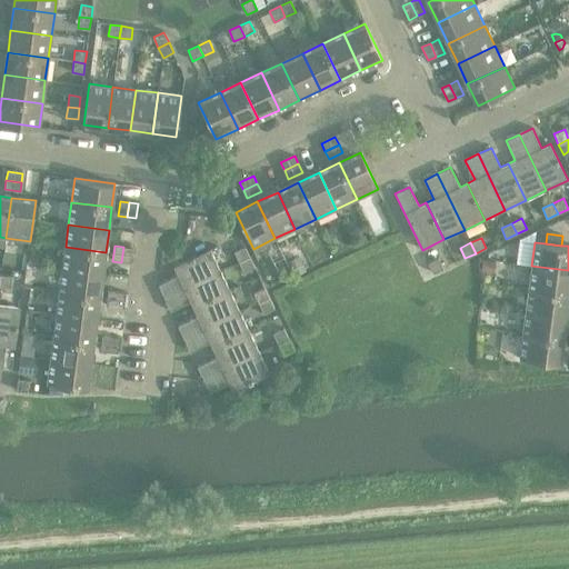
[(66,247),(62,269),(102,275),(106,252),(66,247)]
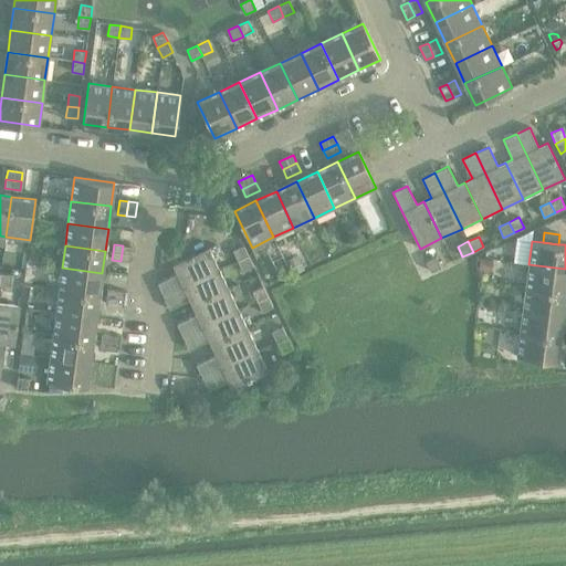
[(123,245),(121,261),(129,262),(132,247),(123,245)]
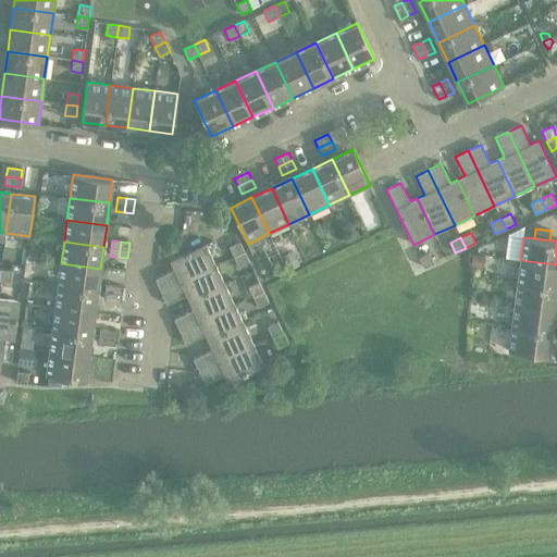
[(230,246),(234,257),(245,251),(239,242),(230,246)]
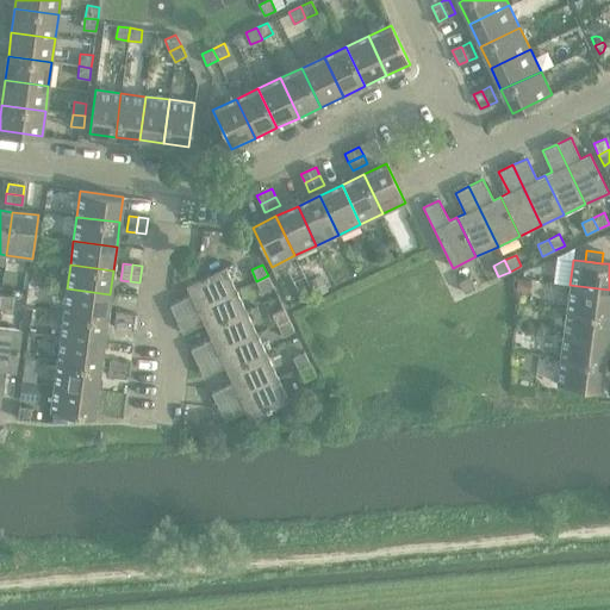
[(169,305),(176,319),(236,291),(225,267),(186,286),(191,296),(169,305)]
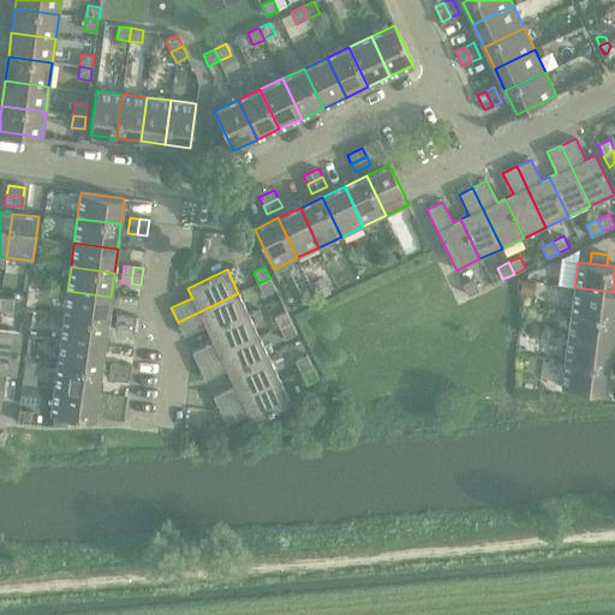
[(31,275),(30,286),(41,287),(42,276),(31,275)]
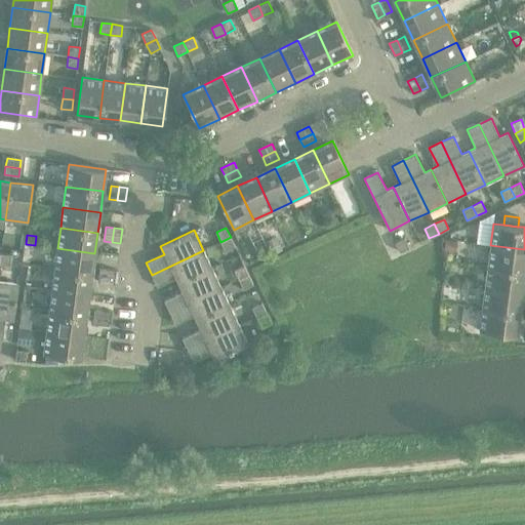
[(231,237),(220,242),(226,251),(235,247),(231,237)]
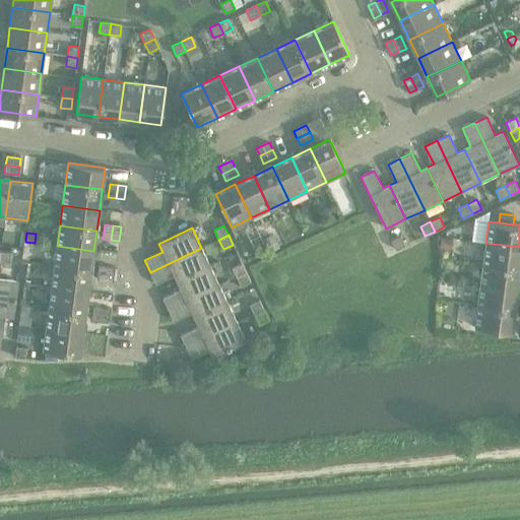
[(401,236),(391,240),(396,250),(405,246),(401,236)]
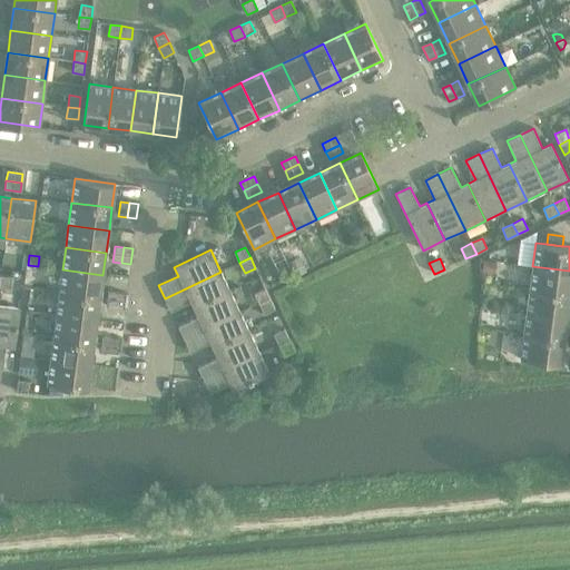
[(485,261),(483,272),(495,274),(497,263),(485,261)]
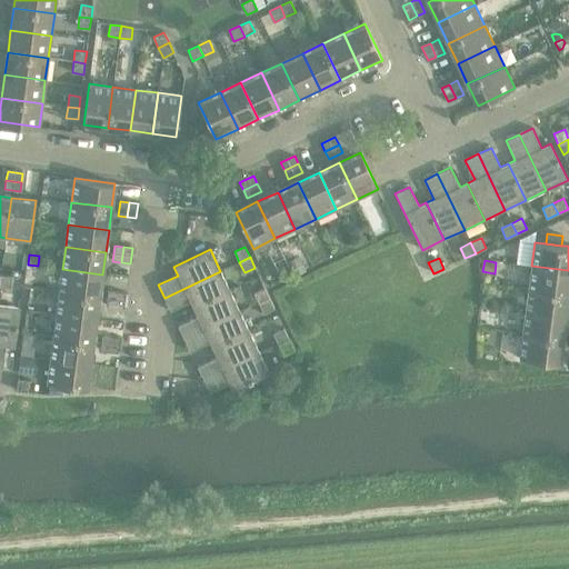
[(568,270),(531,266),(529,289),(568,293),(568,270)]
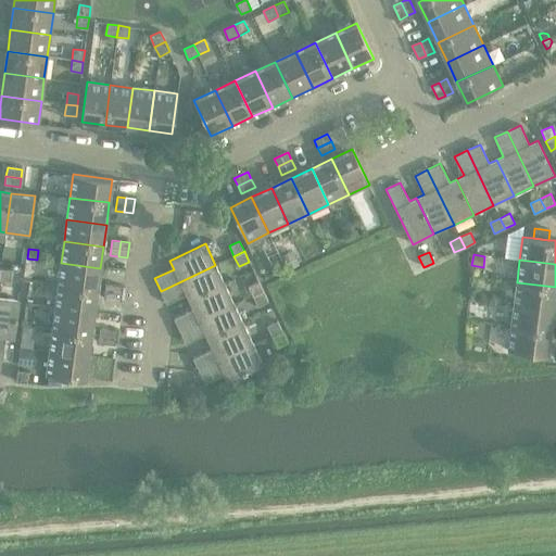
[(61,263),(58,285),(98,290),(100,268),(61,263)]
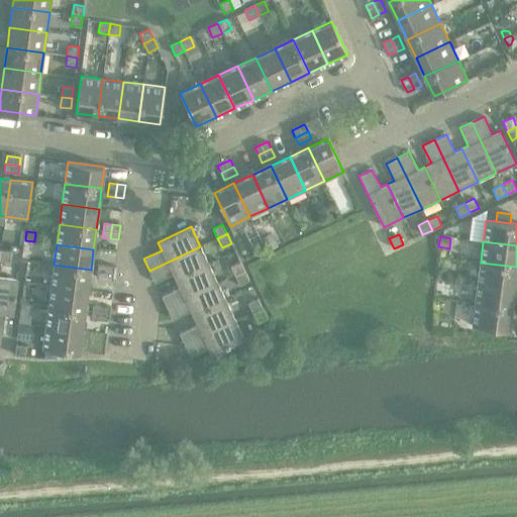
[(200,246),(149,271),(154,283),(173,274),(176,281),(209,265),(200,246)]
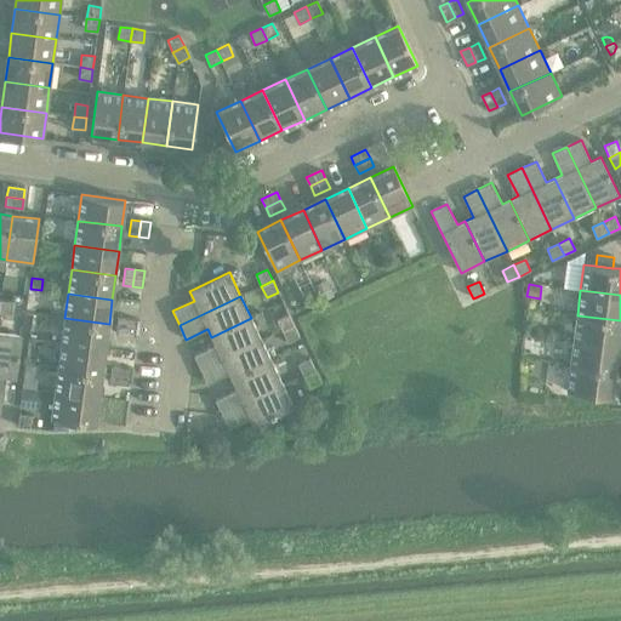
[(1,301),(0,307),(0,313),(12,315),(13,302),(1,301)]
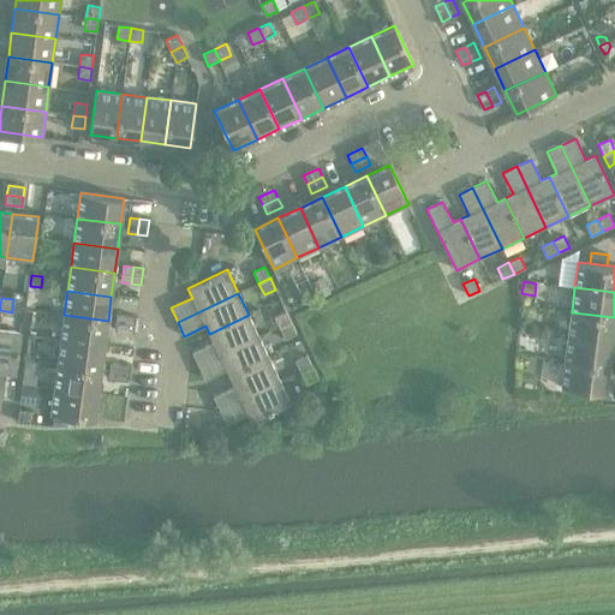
[(274,316),(280,328),(291,322),(286,311),(274,316)]
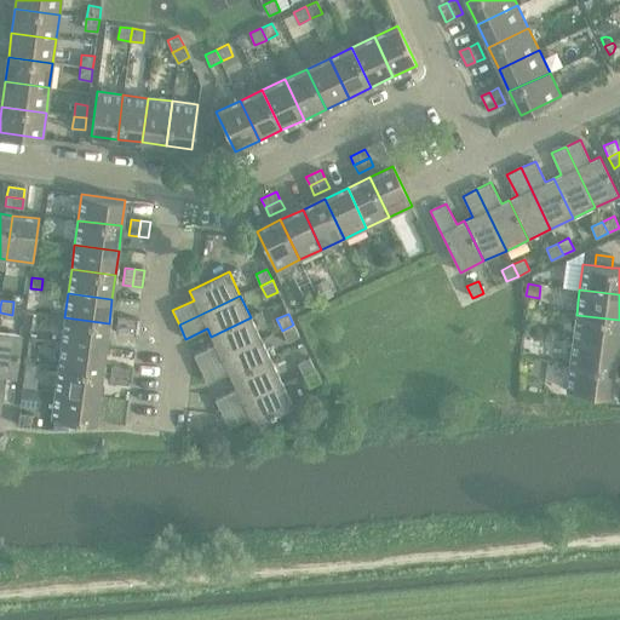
[(619,320),(577,315),(573,339),(616,345),(619,321),(619,320)]
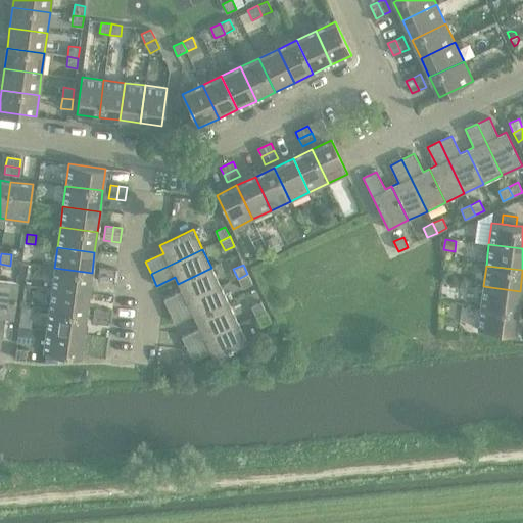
[(98,281),(106,282),(107,268),(99,267),(98,281)]
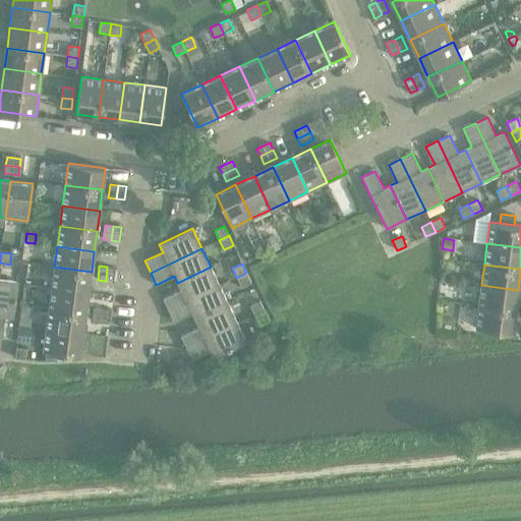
[(54,267),(52,288),(89,292),(92,272),(54,267)]
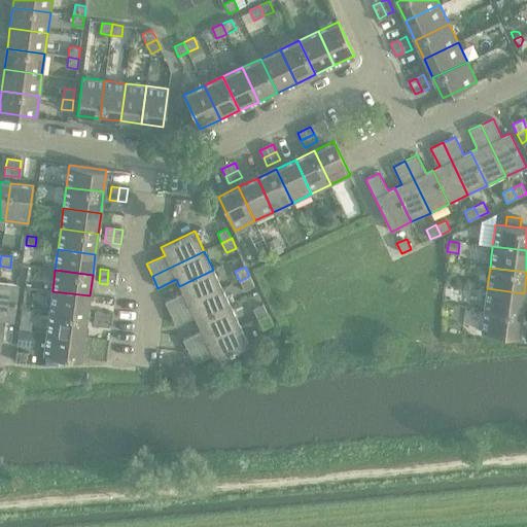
[(108,270),(107,284),(115,285),(116,271),(108,270)]
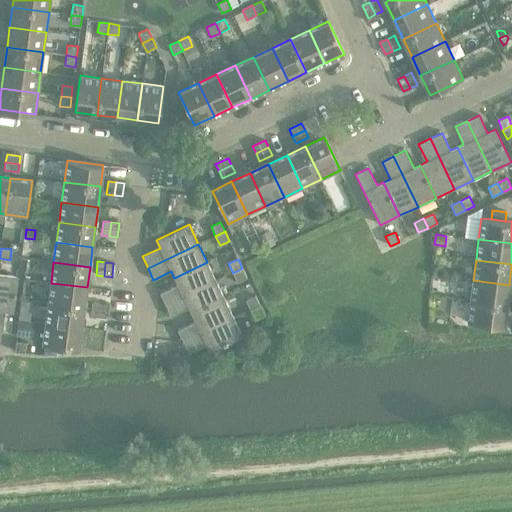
[(160,293),(165,305),(216,281),(207,262),(174,278),(177,285),(160,293)]
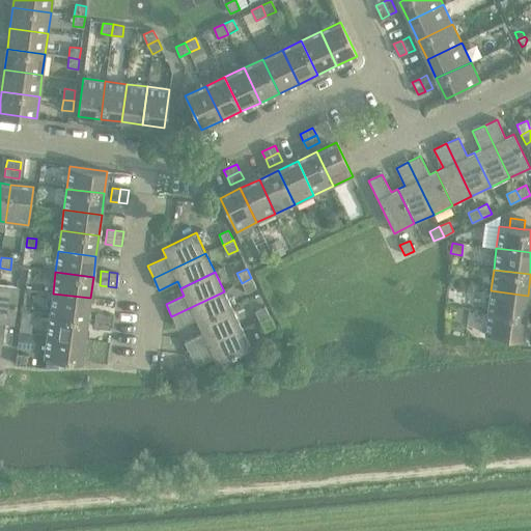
[(251,278),(242,283),(246,292),(256,287),(251,278)]
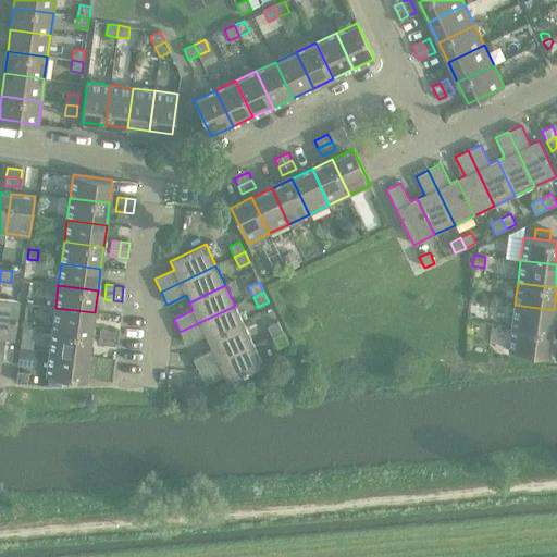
[(0,298),(0,359),(3,360),(5,339),(15,341),(21,301),(0,298)]
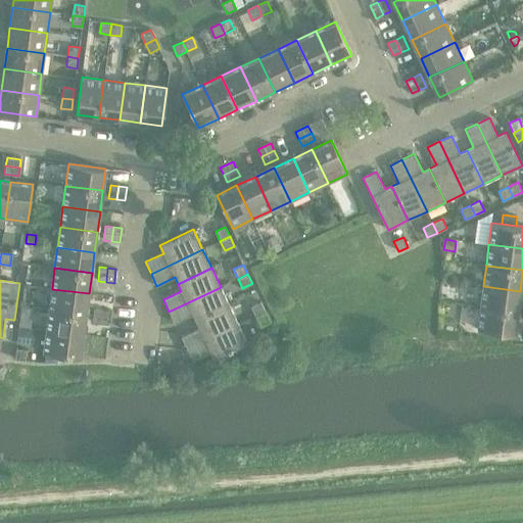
[(483,286),(480,306),(518,312),(520,291),(483,286)]
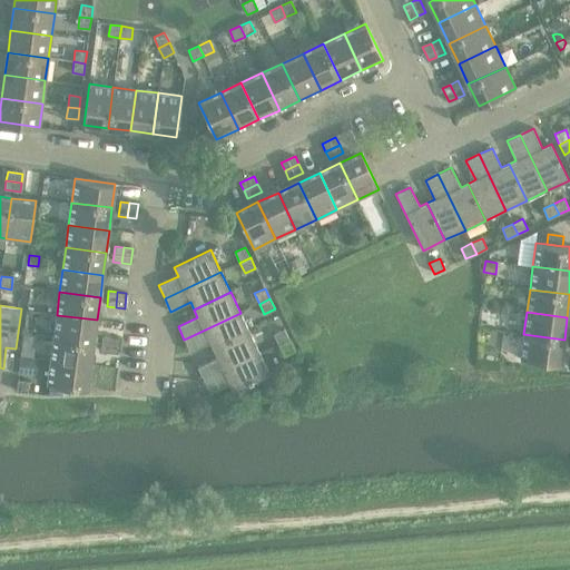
[(241,313),(184,340),(190,352),(209,343),(213,351),(251,333),(241,313)]
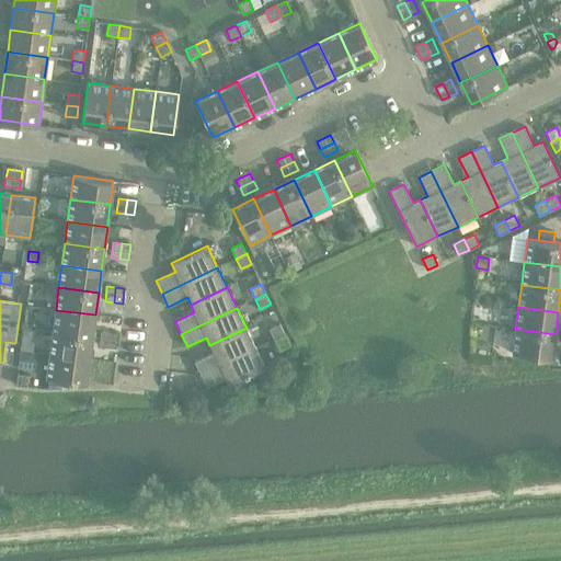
[(56,310),(53,332),(92,338),(95,315),(56,310)]
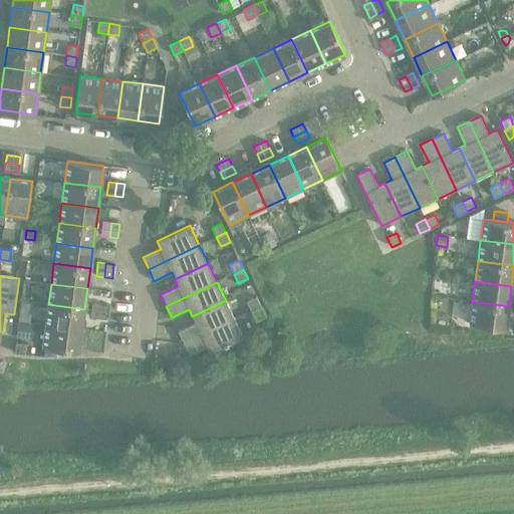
[(247,301),(251,310),(261,306),(256,297),(247,301)]
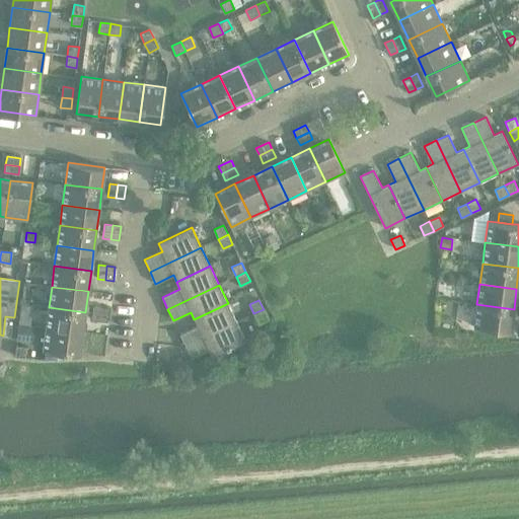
[(179,335),(186,346),(237,321),(228,303),(194,319),(197,325),(179,335)]
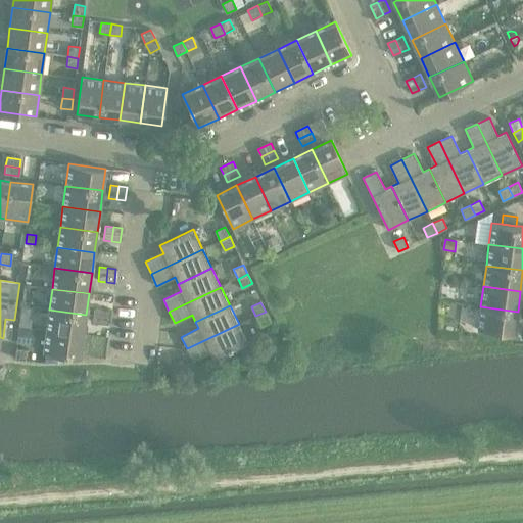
[(518,312),(480,306),(477,328),(515,333),(518,312)]
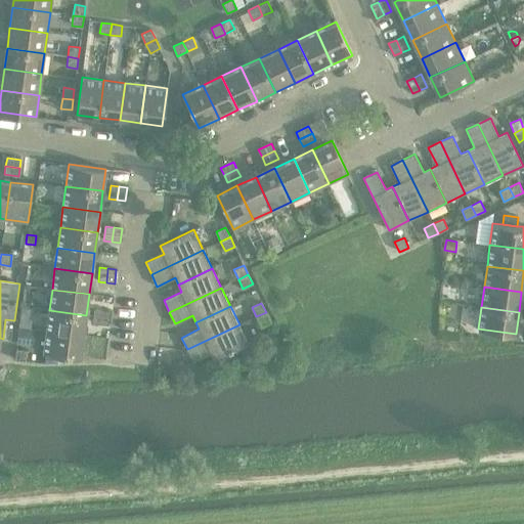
[(92,322),(100,323),(102,310),(94,309),(92,322)]
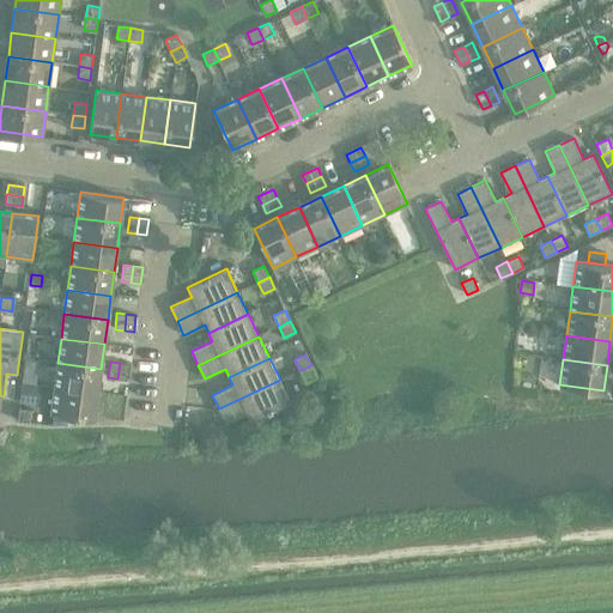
[(58,363),(54,387),(98,393),(101,369),(58,363)]
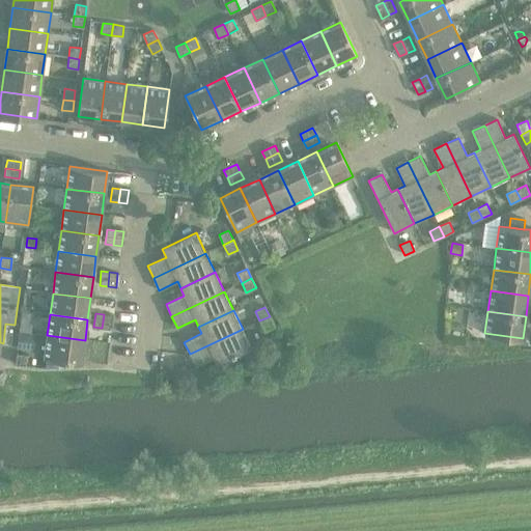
[(104,314),(102,328),(110,329),(112,315),(104,314)]
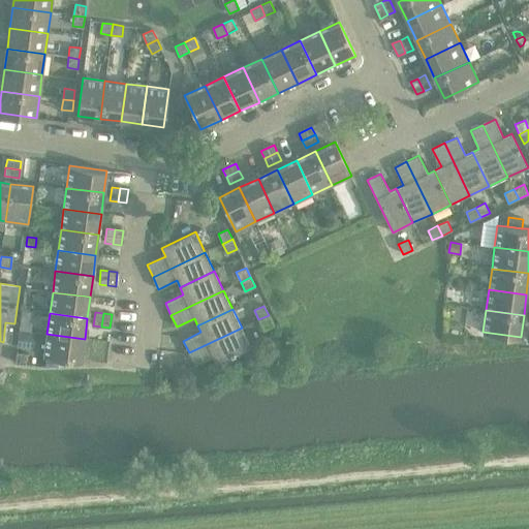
[(269,315),(258,319),(262,330),(273,324),(269,315)]
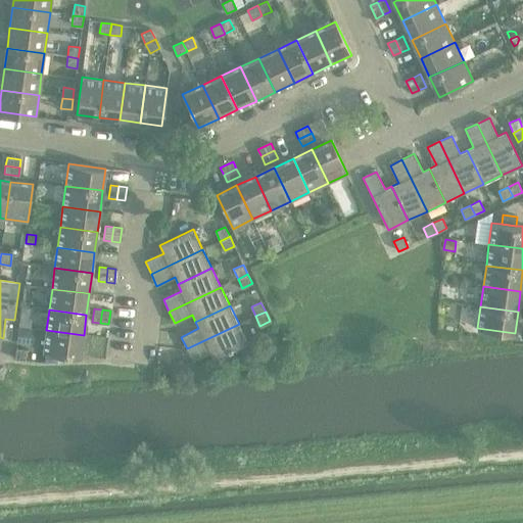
[(239,324),(187,348),(193,361),(210,352),(215,361),(248,344),(239,324)]
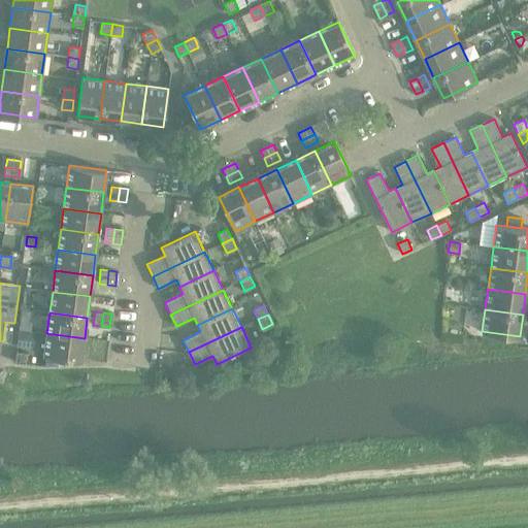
[(17,345),(15,347),(33,349),(35,331),(31,331),(19,329),(17,345)]
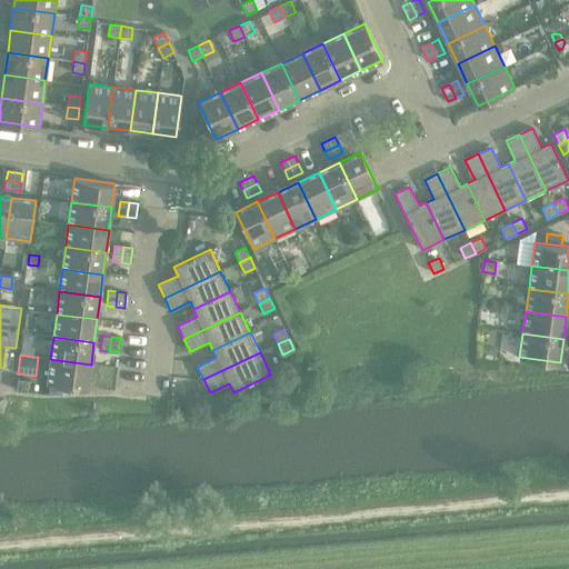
[(91,365),(50,359),(47,382),(88,388),(91,365)]
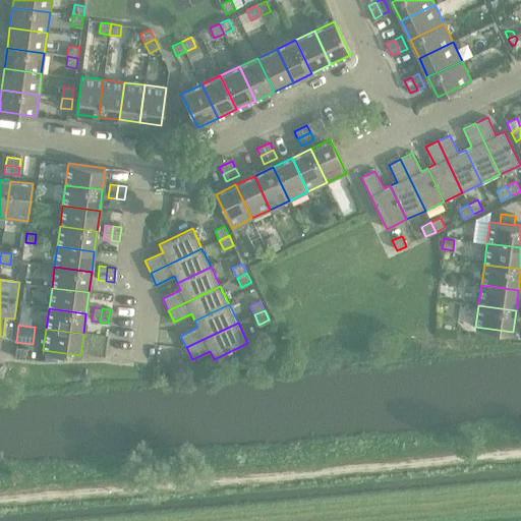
[(26,348),(16,347),(15,358),(25,359),(26,348)]
